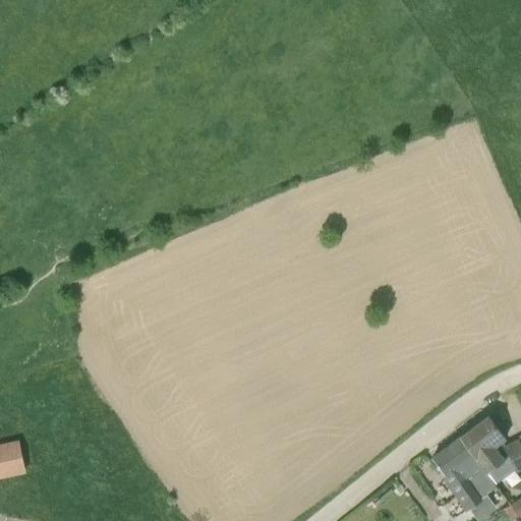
[(502,441),(505,439),(487,416),(460,437),(495,484),(515,469),(504,445),(502,441)]
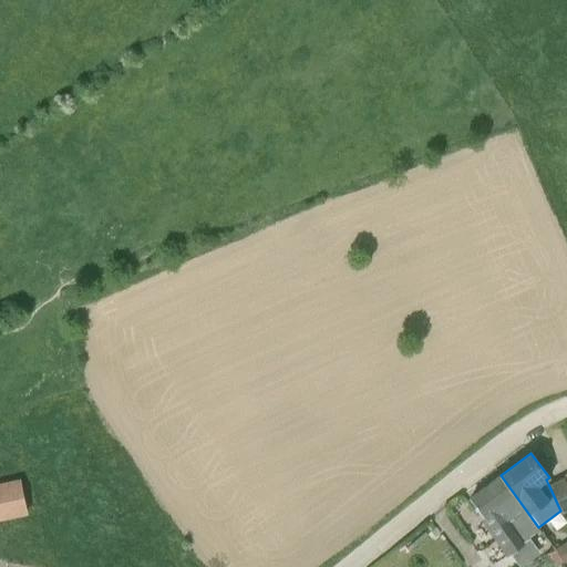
[(539,529),(538,527),(501,475),(470,498),(476,506),(475,507),(476,509),(477,508),(484,516),(482,517),(517,564),(535,550),(537,549),(528,537),(539,529)]
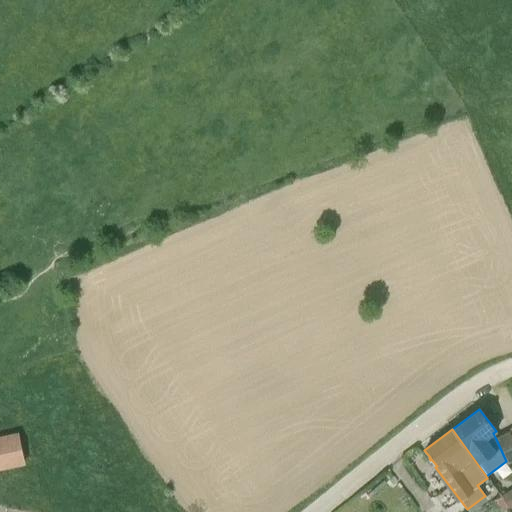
[(507,463),(511,460),(511,436),(509,430),(495,437),(506,461),(507,463)]
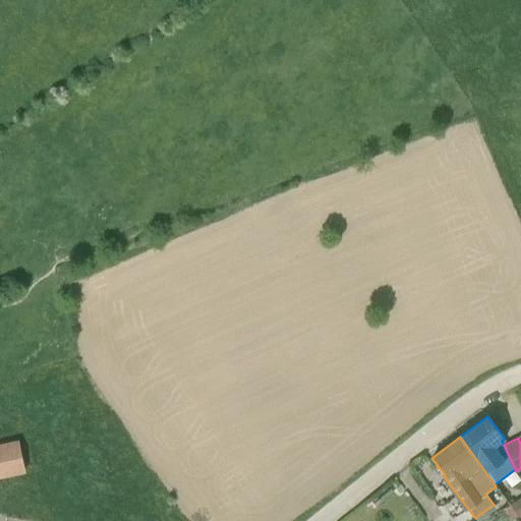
[(0,480),(25,474),(18,444),(0,447),(0,480)]
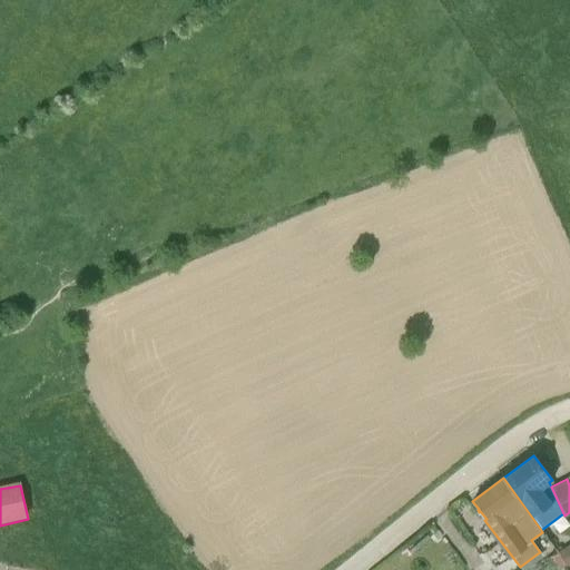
[(560,556),(566,567),(567,567),(569,564),(569,543),(557,551),(558,553),(560,556)]
